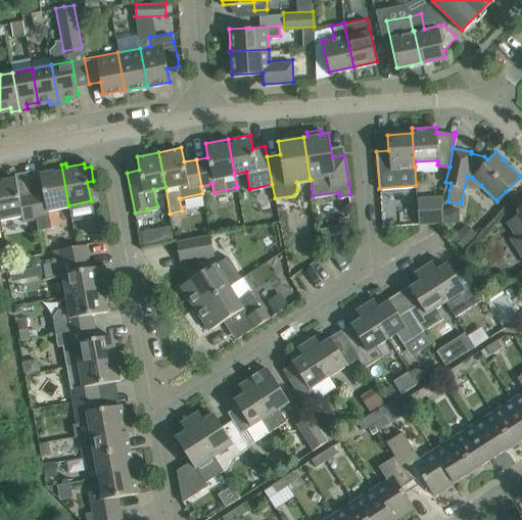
[(42,188),(31,191),(35,217),(37,227),(50,225),(47,209),(62,206),(68,205),(61,164),(56,166),(57,169),(55,169),(39,172),(42,188)]
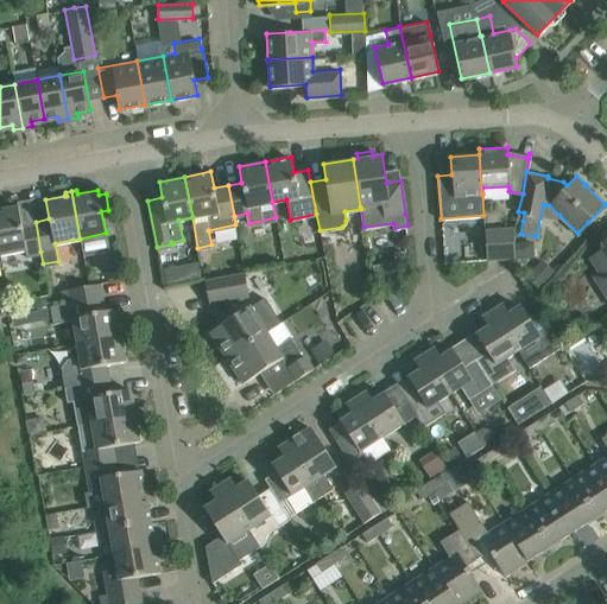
[(0,253),(7,252),(25,248),(26,254),(40,252),(36,222),(21,224),(18,205),(0,209),(0,253)]
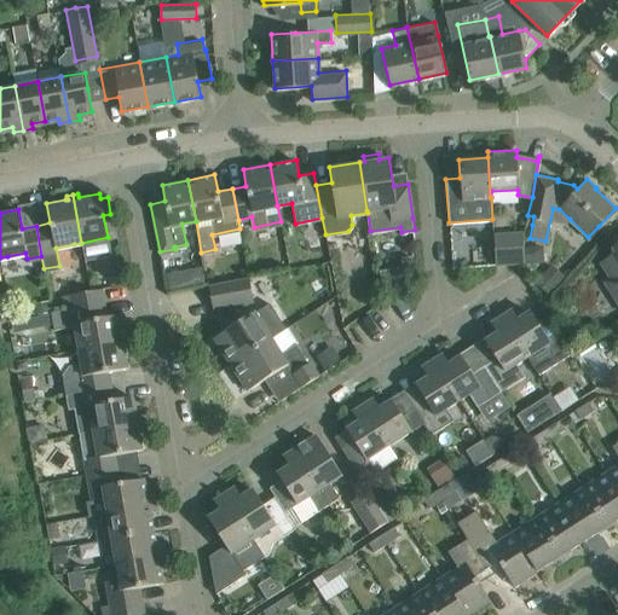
[(492,232),(495,262),(524,261),(523,239),(509,239),(508,232),(492,232)]
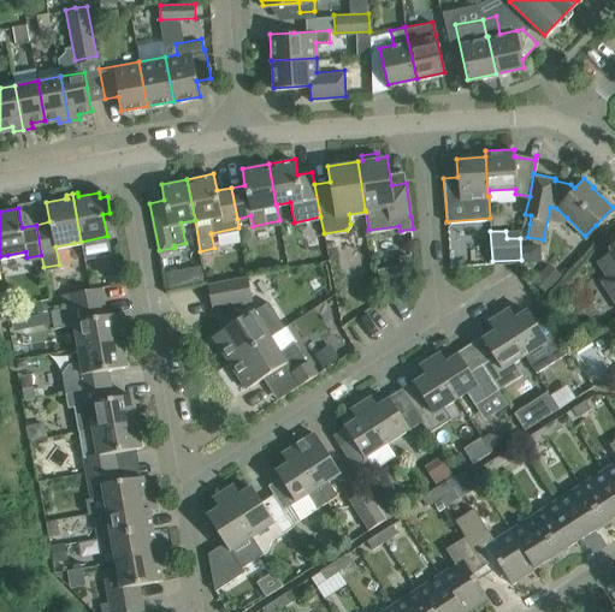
[(614,241),(614,242),(609,245),(611,250),(597,259),(607,275),(601,279),(614,301),(614,241)]
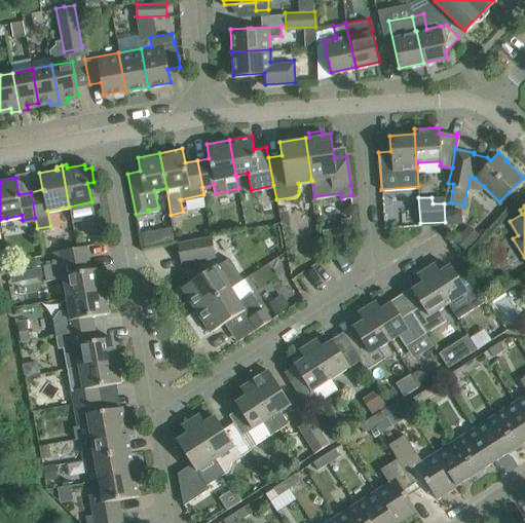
[(171,226),(157,228),(159,241),(173,239),(171,226)]
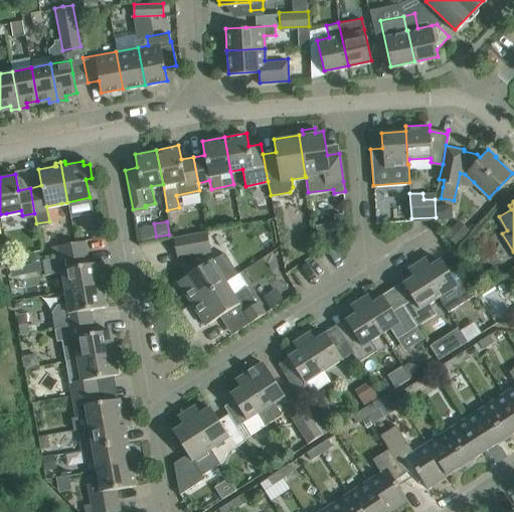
[(325,222),(315,223),(317,243),(323,242),(327,239),(325,222)]
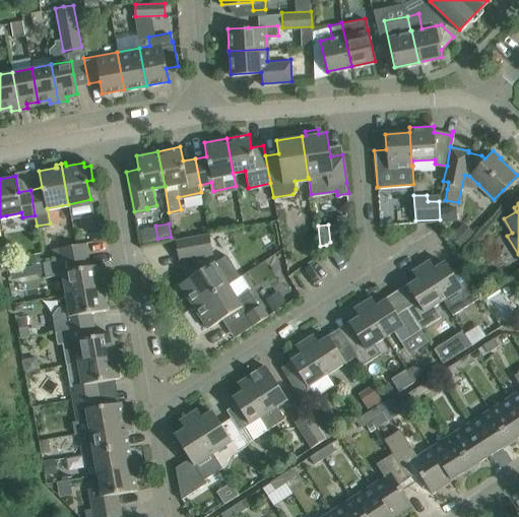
[(194,234),(175,238),(178,258),(198,254),(212,252),(210,241),(208,232),(194,234)]
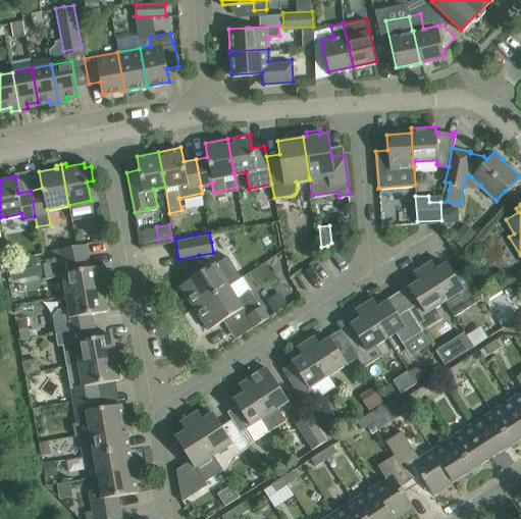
[(64,246),(58,247),(61,259),(87,254),(85,242),(64,246)]
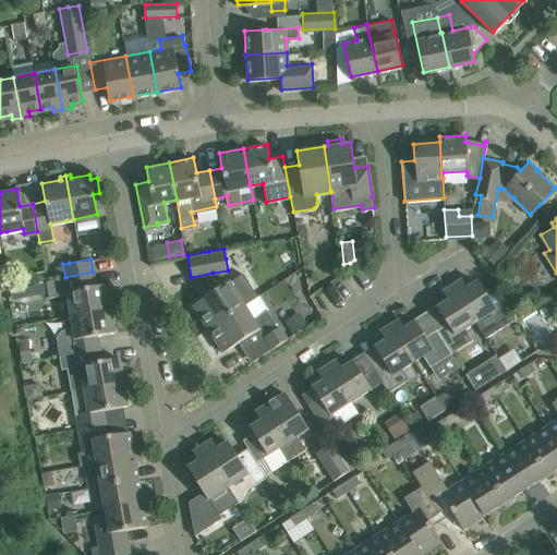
[(65,277),(29,282),(32,293),(47,290),(48,296),(67,293),(70,314),(113,306),(112,301),(109,302),(106,282),(95,285),(93,272),(65,277)]
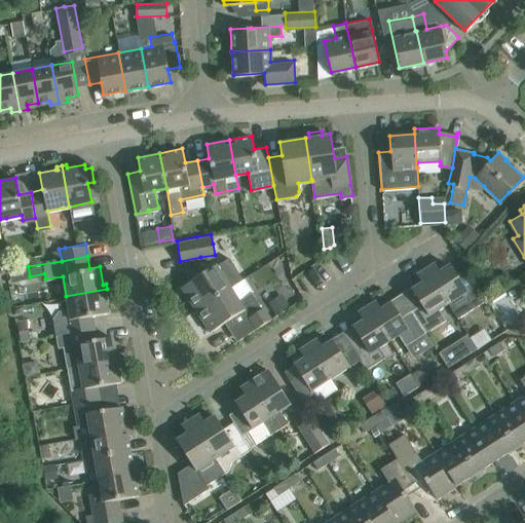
[(469,294),(466,290),(450,263),(440,270),(434,262),(425,267),(447,302),(454,312),(463,305),(464,302),(470,299),(482,320),(494,312),(479,288),(469,294)]
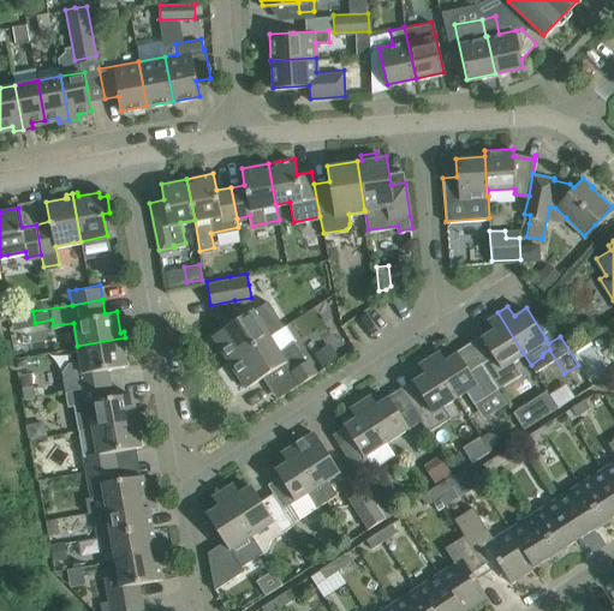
[(212,334),(228,360),(269,334),(252,307),(212,334)]
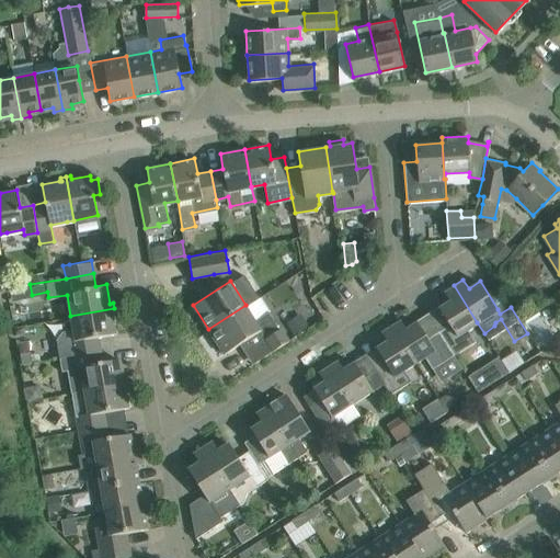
[(449,323),(438,330),(453,354),(475,340),(467,328),(477,322),(454,285),(444,292),(449,300),(438,307),(449,323)]
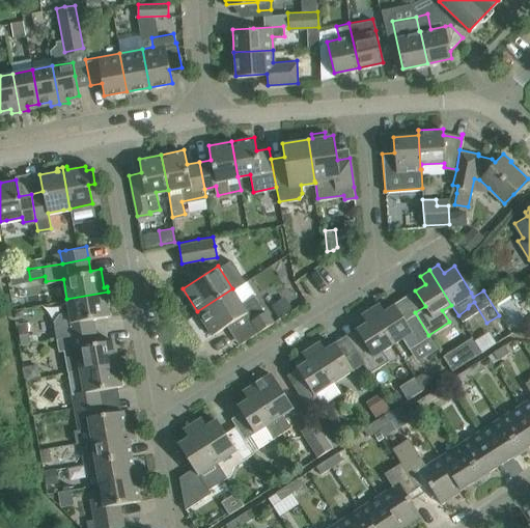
[(241,302),(232,288),(197,311),(212,333),(231,322),(235,329),(233,330),(241,341),(257,330),(258,330),(273,321),(266,309),(263,310),(253,294),(241,302)]
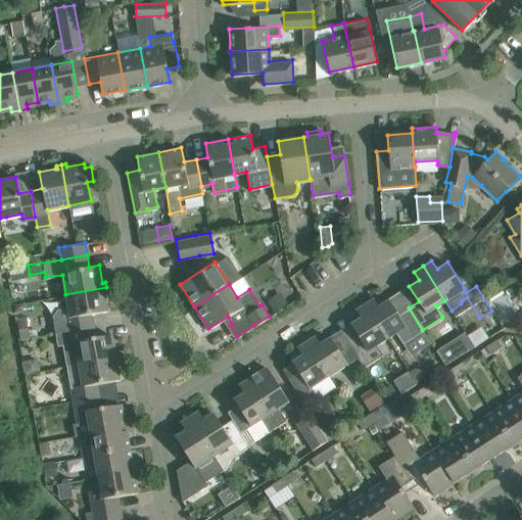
[(59,306),(52,316),(55,333),(93,326),(91,313),(107,310),(104,292),(106,291),(106,287),(65,294),(67,305),(59,306)]
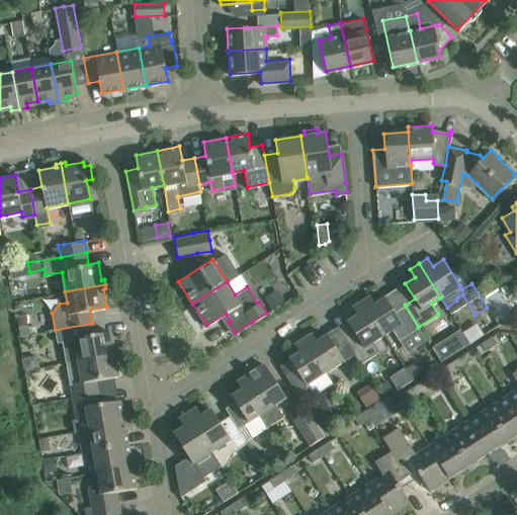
[(360,301),(382,334),(392,329),(399,339),(418,327),(405,305),(395,312),(384,296),(374,303),(369,294),(360,301)]
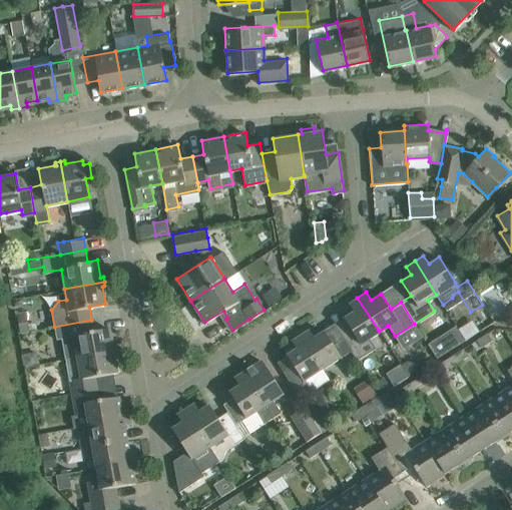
[(354,311),(334,324),(356,359),(375,347),(369,338),(379,331),(357,298),(349,303),(354,311)]
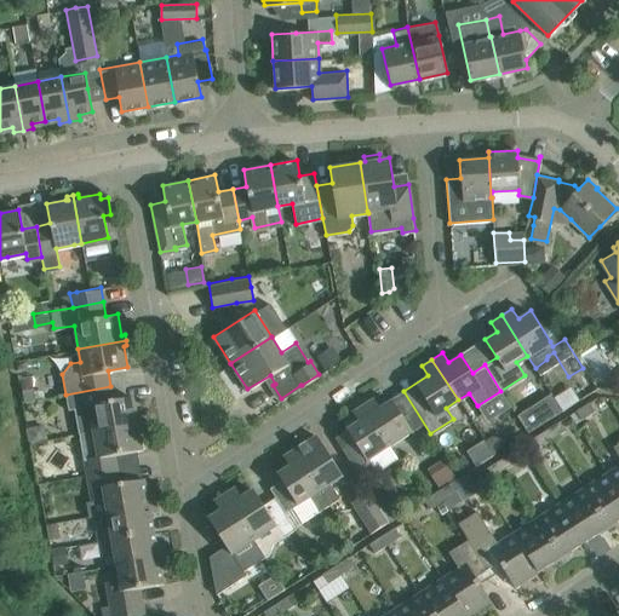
[(110,386),(66,395),(68,408),(74,407),(79,432),(141,421),(139,415),(136,416),(132,396),(113,398),(110,386)]
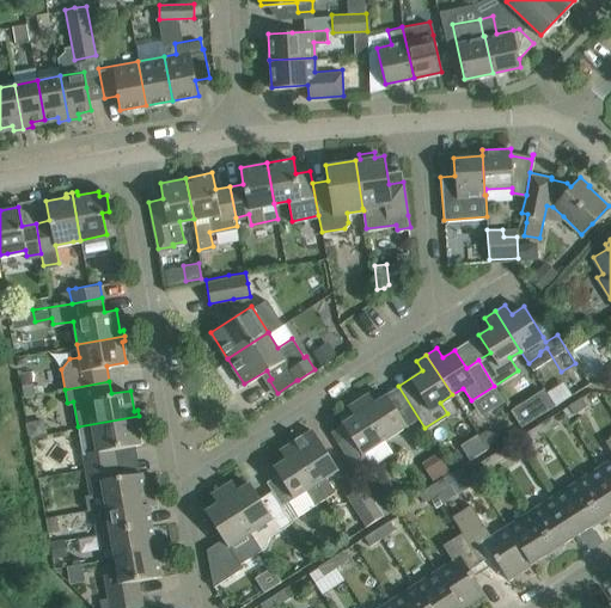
[(550,393),(556,401),(568,394),(562,385),(550,393)]
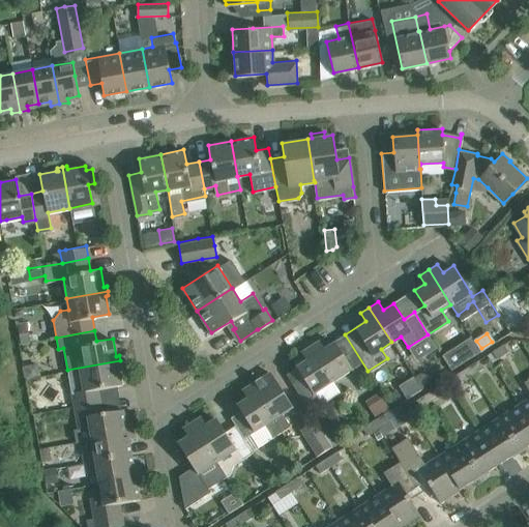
[(319,340),(310,345),(332,380),(361,361),(368,371),(345,334),(324,348),(319,340)]
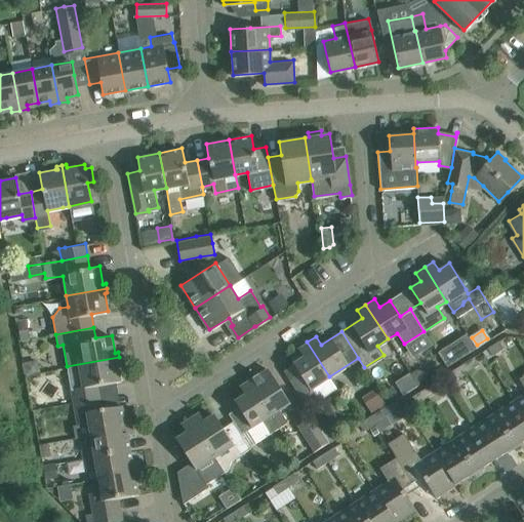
[(468,334),(449,347),(456,358),(475,346),(468,334)]
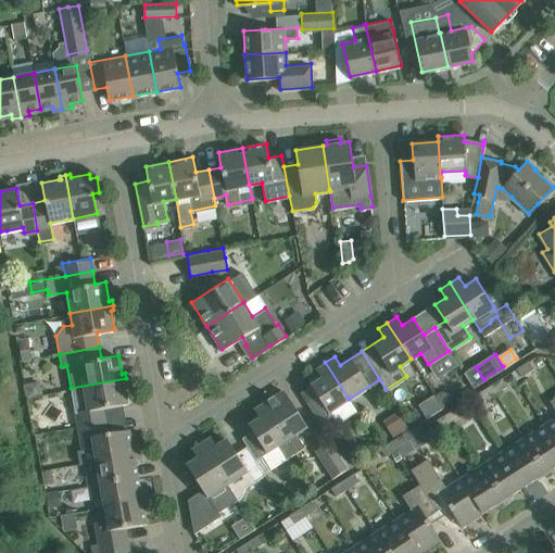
[(520,375),(532,367),(527,359),(515,366),(520,375)]
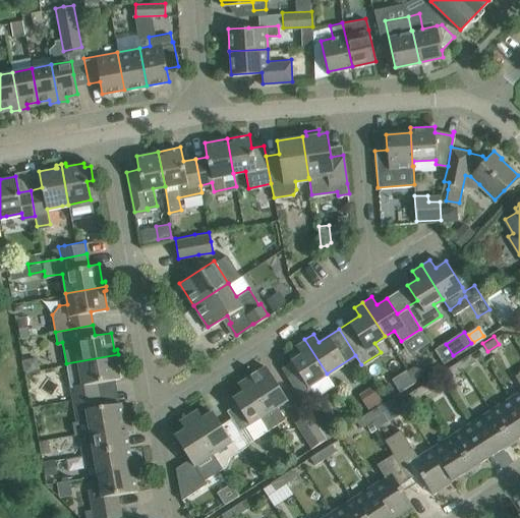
[(334,384),(327,373),(304,339),(296,345),(301,353),(291,359),(296,367),(286,375),(297,392),(304,403),(315,395),(334,384)]
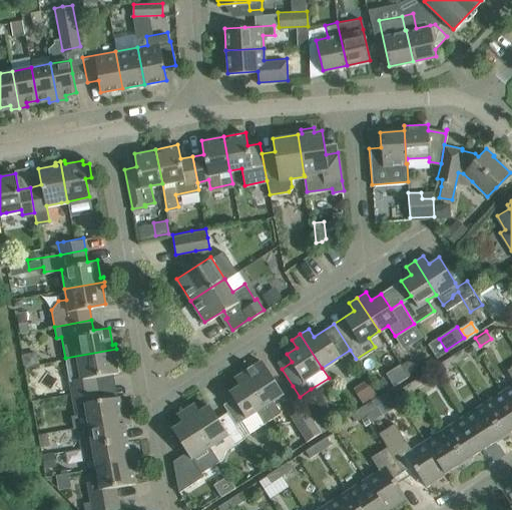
[(461,347),(451,354),(456,361),(466,355),(461,347)]
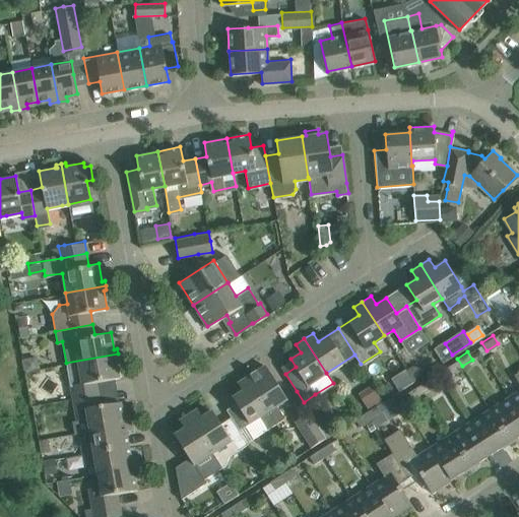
[(118,353),(66,363),(70,384),(72,397),(99,392),(96,380),(119,376),(116,359),(119,359),(118,353)]
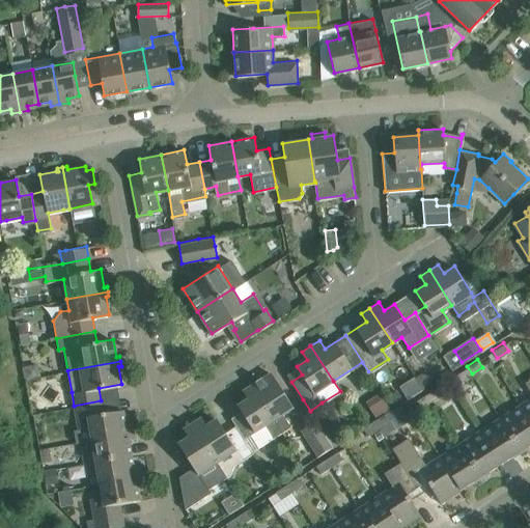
[(467,366),(455,373),(461,381),(472,373),(467,366)]
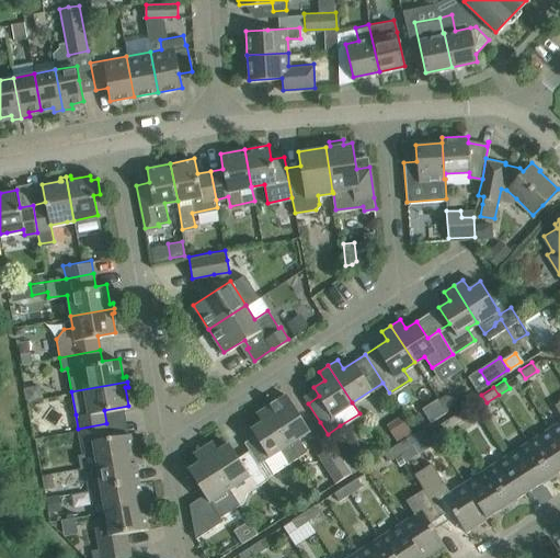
[(265,406),(297,455),(307,450),(298,436),(309,430),(286,393),(265,406)]
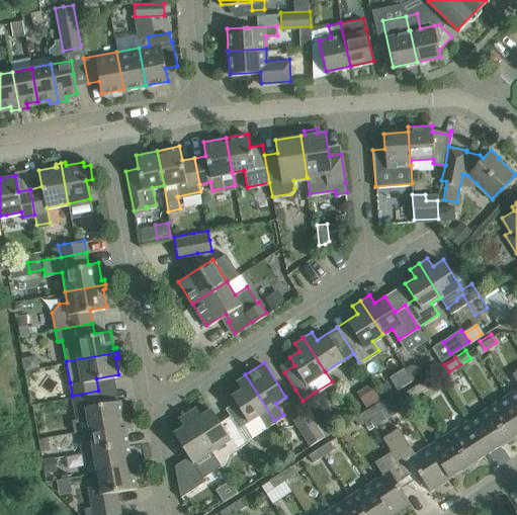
[(516,380),(516,387),(507,394),(516,409),(516,367),(511,371),(516,380)]
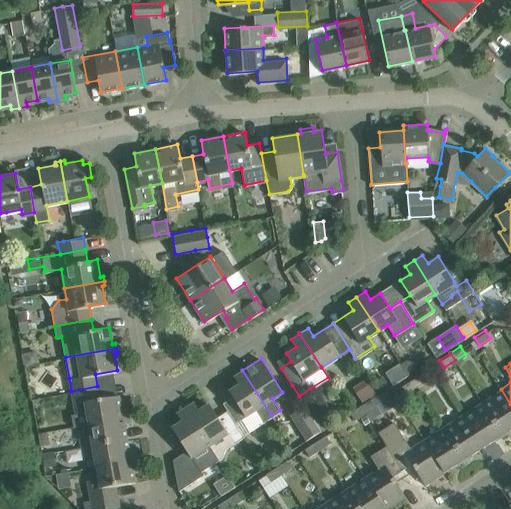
[(243,434),(263,421),(271,415),(242,370),(234,376),(239,384),(229,390),(232,395),(223,402),(227,409),(243,434)]
